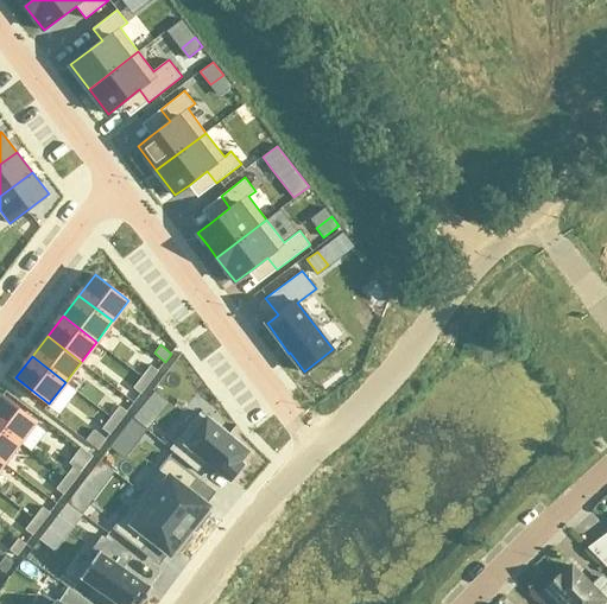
[(151,364),(143,376),(150,382),(159,370),(151,364)]
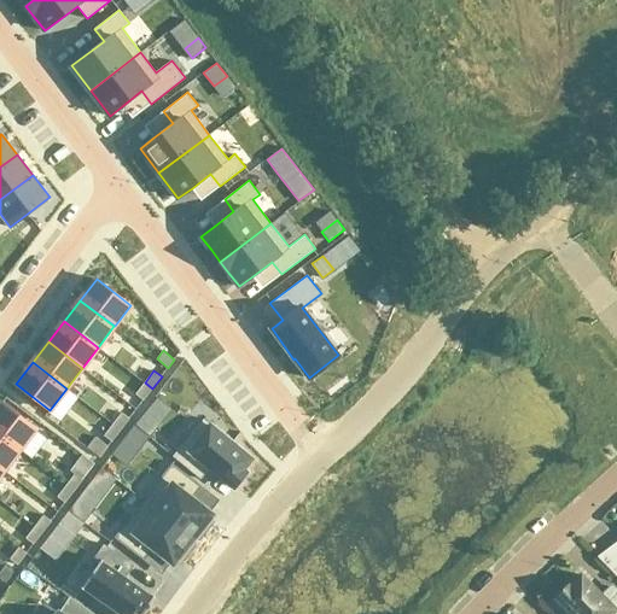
[(145,382),(135,393),(144,399),(152,389),(145,382)]
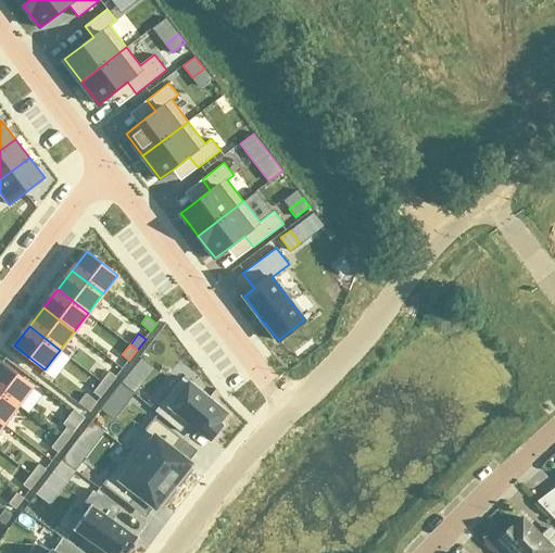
[(2,362),(0,364),(0,391),(17,405),(33,386),(2,362)]
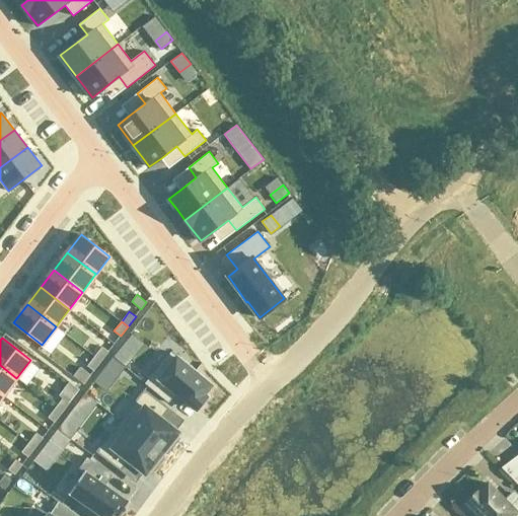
[(102,347),(94,356),(101,361),(108,352),(102,347)]
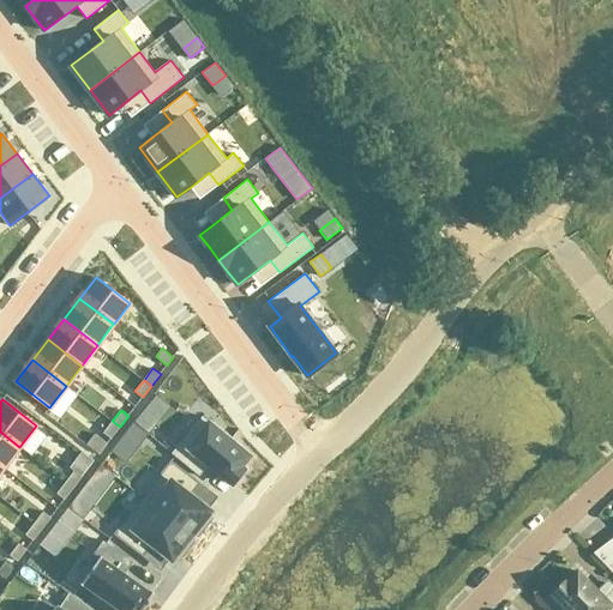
[(143,411),(134,421),(150,432),(157,423),(143,411)]
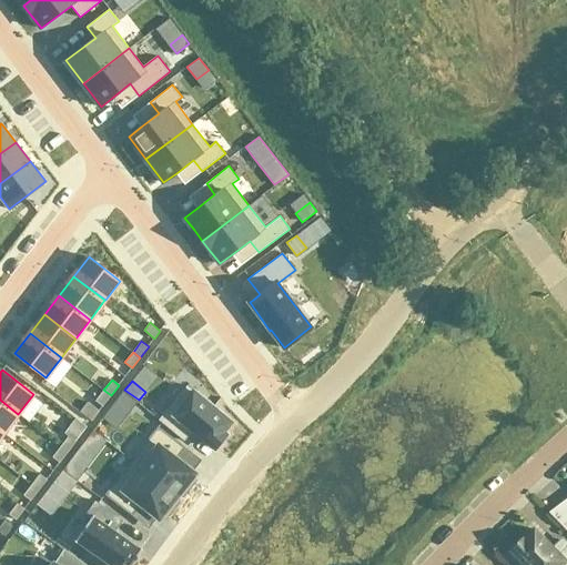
[(186,385),(159,420),(184,441),(193,430),(215,449),(226,434),(223,431),(231,422),(186,385)]
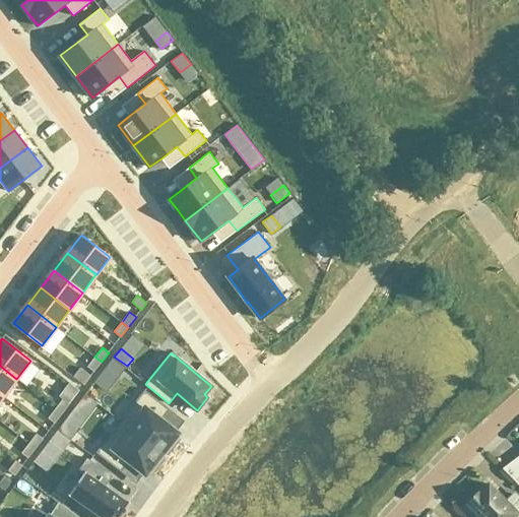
[(94,357),(87,366),(93,371),(102,362),(94,357)]
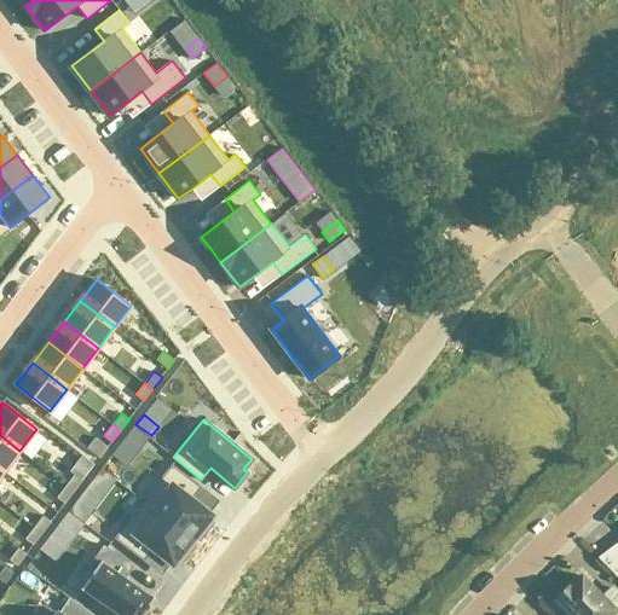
[(134,425),(127,435),(142,446),(149,436),(134,425)]
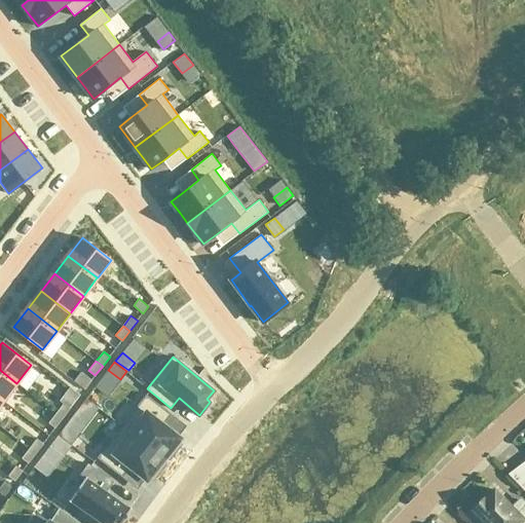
[(0,370),(0,398),(3,401),(16,383),(0,370)]
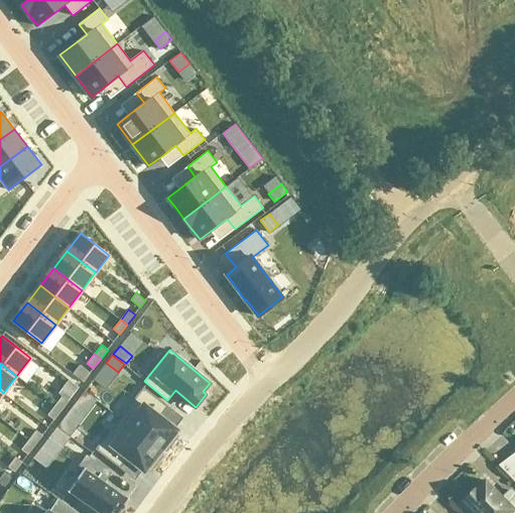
[(143,386),(119,417),(161,451),(164,447),(167,451),(178,436),(175,433),(178,429),(160,416),(168,406),(143,386)]
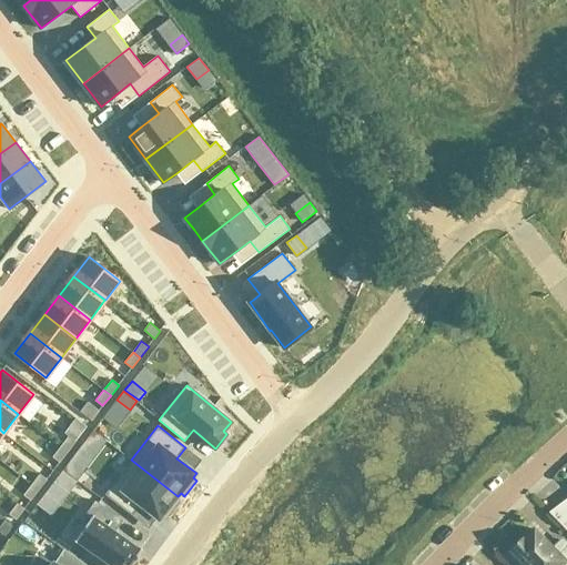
[(93,431),(63,470),(77,478),(105,440),(93,431)]
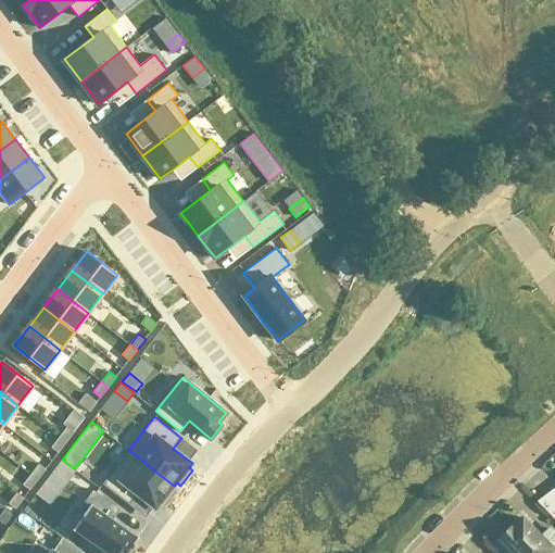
[(67,427),(60,437),(66,442),(74,432),(67,427)]
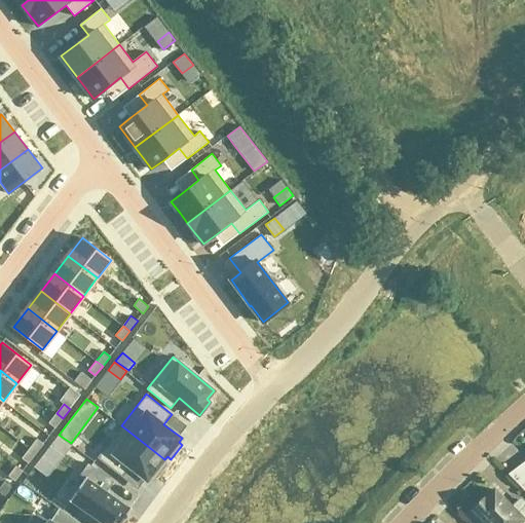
[(57,413),(48,422),(55,427),(63,418),(57,413)]
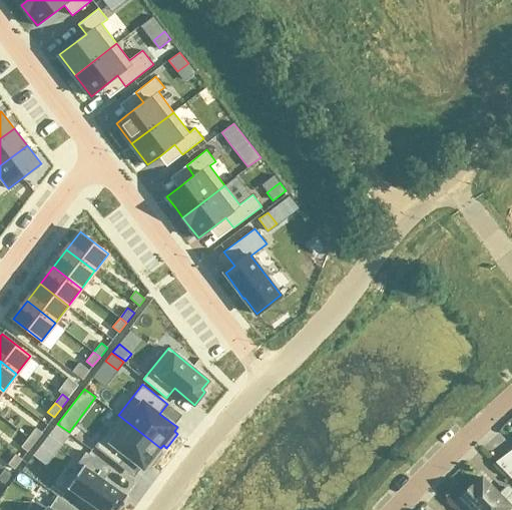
[(118,415),(94,446),(119,465),(127,455),(144,469),(147,465),(150,467),(161,453),(158,451),(160,448),(118,415)]
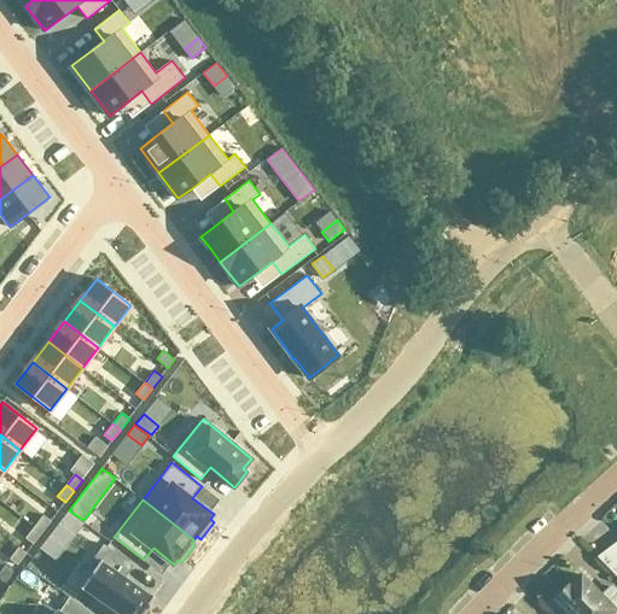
[(44,515),(35,526),(42,532),(51,521),(44,515)]
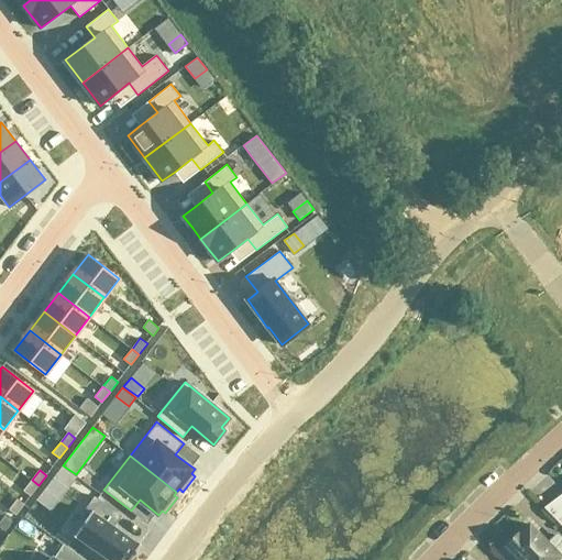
[(32,480),(23,490),(30,496),(39,485),(32,480)]
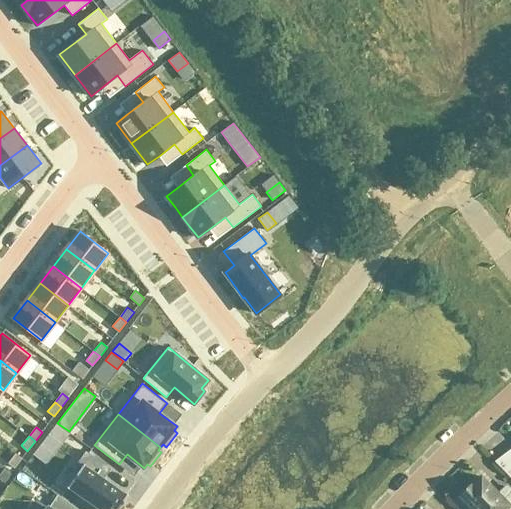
[(116,508),(118,508),(128,495),(127,494),(104,478),(111,468),(86,450),(75,465),(80,468),(67,487),(69,488),(80,495),(78,498),(77,498),(76,500),(89,508),(96,508),(98,508),(99,508),(111,508),(113,507),(116,508)]
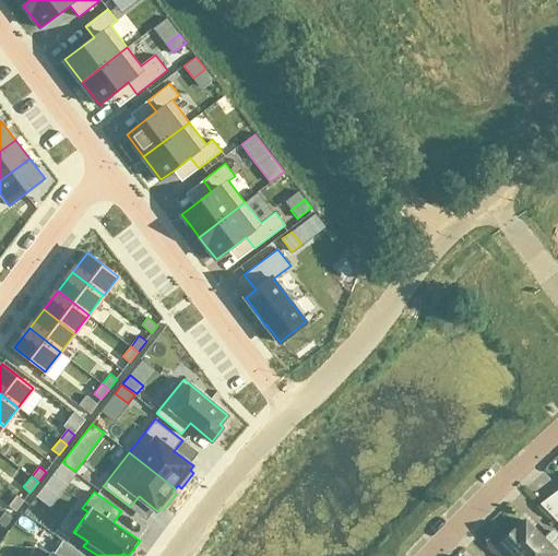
[(557,493),(556,492),(539,504),(557,521),(557,493)]
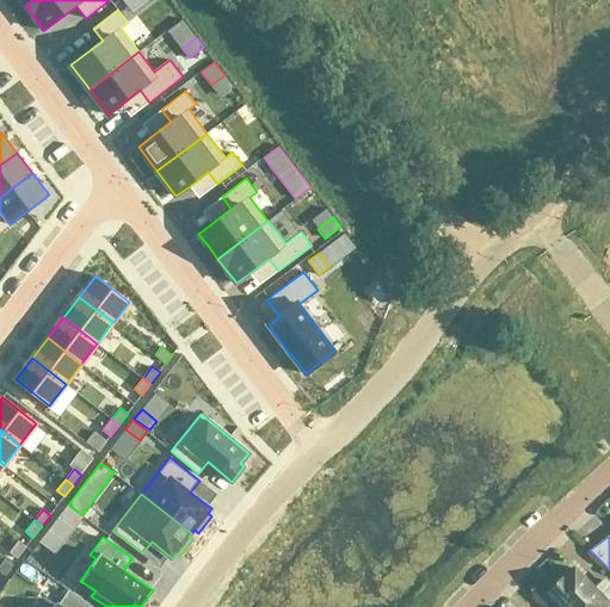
[(19,540),(10,552),(17,558),(26,547),(19,540)]
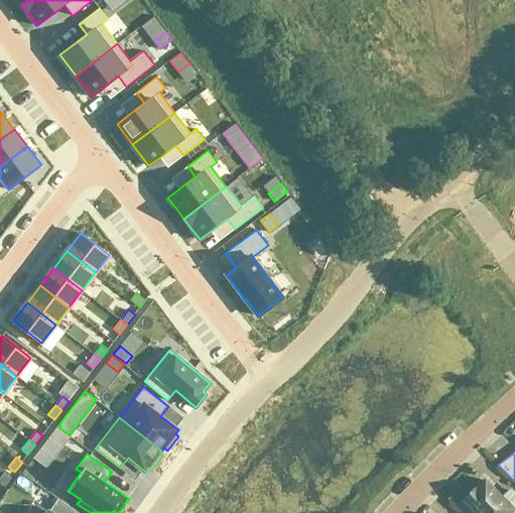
[(476,487),(464,499),(475,510),(473,512),(472,512),(514,512),(514,492),(505,501),(485,480),(477,488),(476,487)]
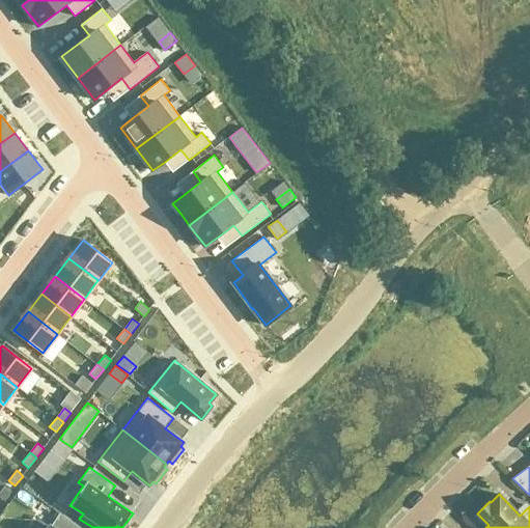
[(82,527),(59,512),(49,527),(82,527)]
